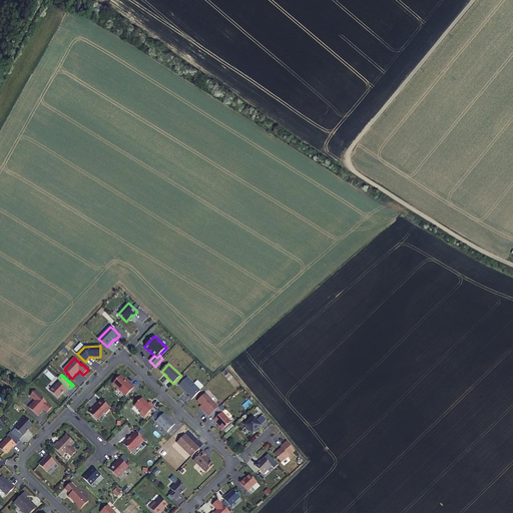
[(125,379),(121,376),(113,384),(118,389),(121,393),(122,392),(126,396),(134,388),(131,384),(130,385),(127,382),(127,383),(124,380),(125,379)]
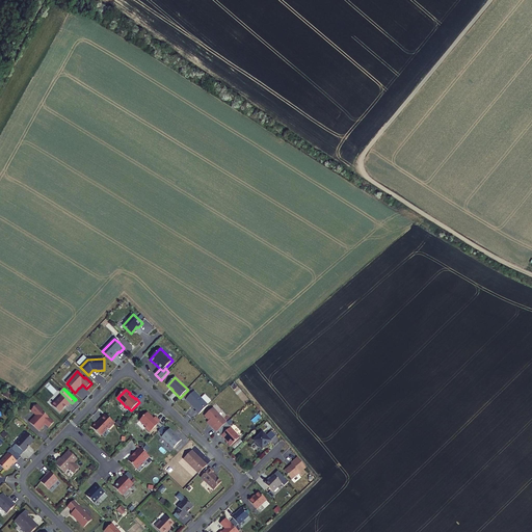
[(208,405),(194,392),(187,399),(197,410),(195,411),(198,415),(208,405)]
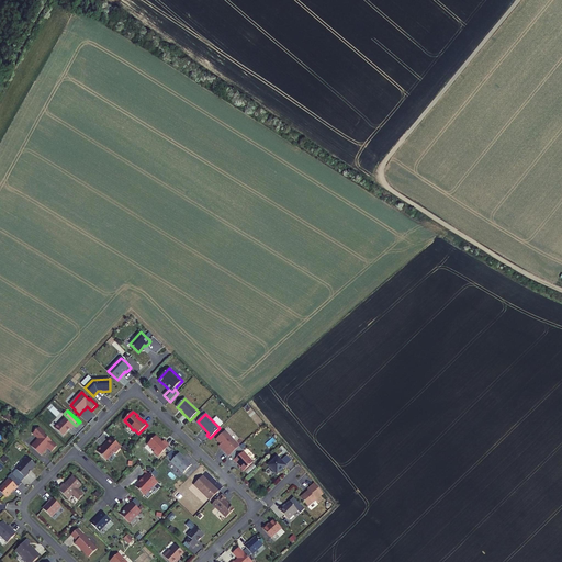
[(76,426),(67,417),(56,429),(64,437),(71,428),(72,429),(76,426)]
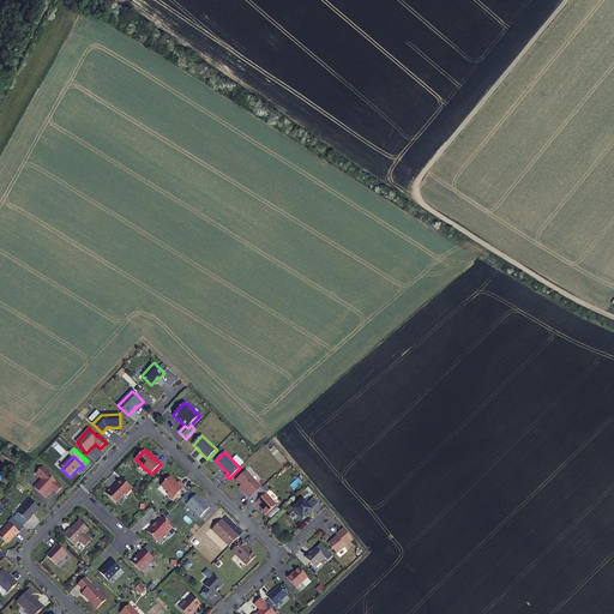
[(58,494),(62,488),(48,474),(49,473),(43,468),(36,474),(42,480),(35,488),(46,498),(50,492),(50,491),(52,489),(58,494)]
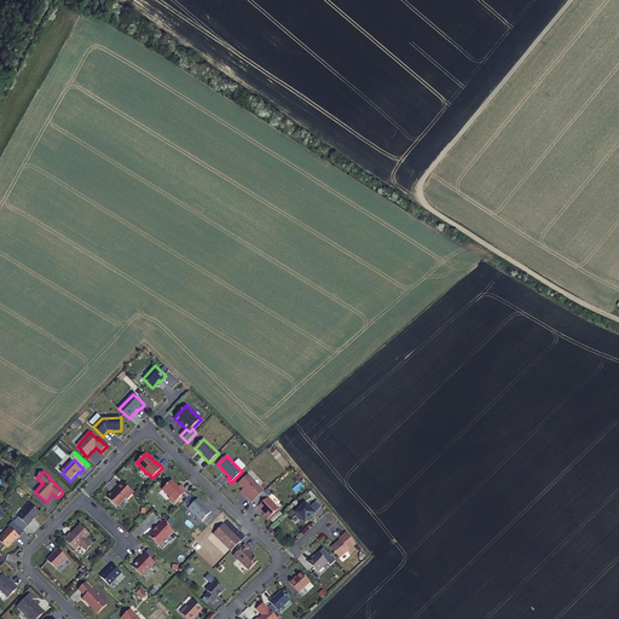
[(264,492),(248,475),(238,484),(250,497),(248,499),(253,503),(264,492)]
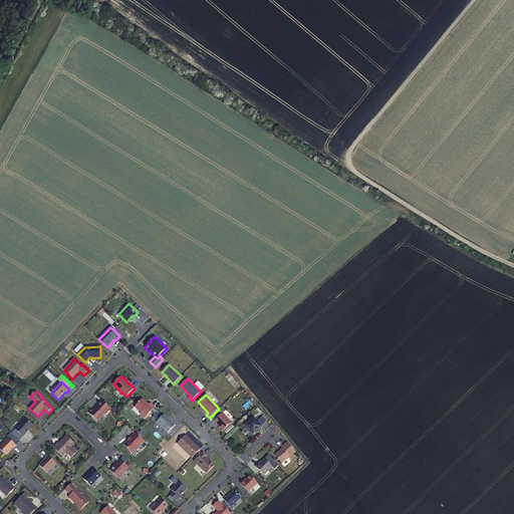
[(143,400),(136,407),(142,413),(141,414),(146,418),(155,408),(150,404),(149,405),(143,400)]
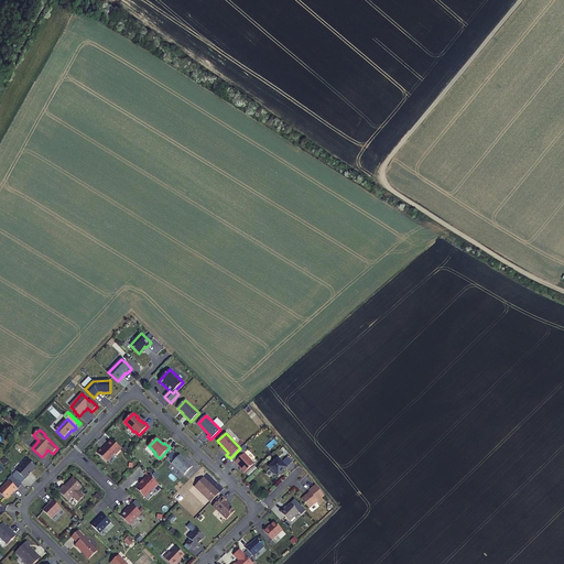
[(116,455),(121,448),(111,440),(106,445),(108,447),(106,449),(104,449),(102,448),(97,453),(107,463),(115,454),(116,455)]
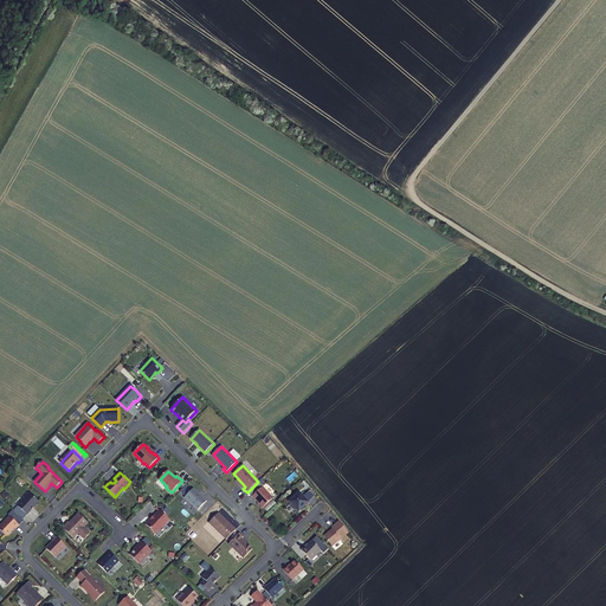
[(262,509),(274,500),(263,488),(252,496),(256,501),(257,500),(259,503),(258,504),(262,509)]
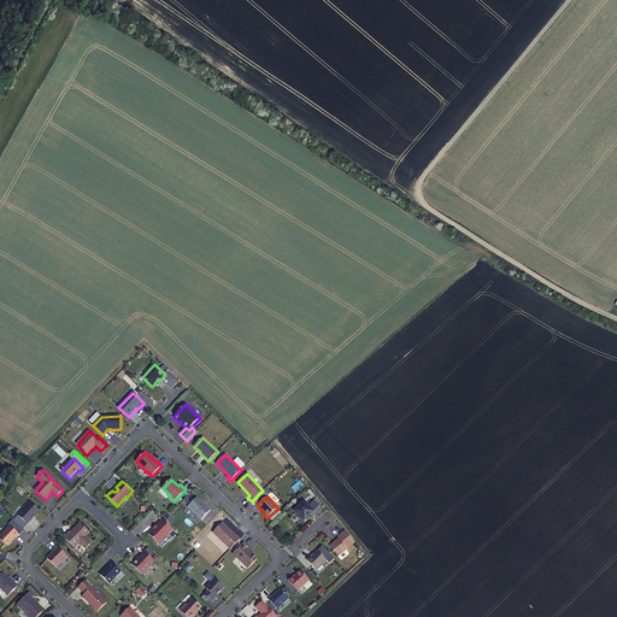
[(206,507),(197,498),(188,507),(201,521),(211,511),(207,507),(206,507)]
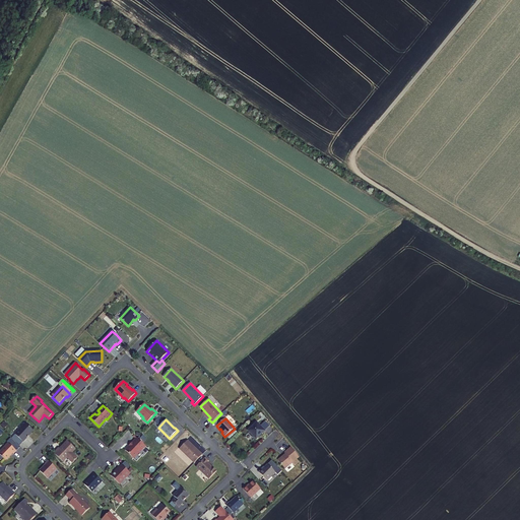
[(256,440),(264,432),(257,424),(248,431),(250,433),(250,435),(250,436),(252,438),(253,438),(255,438),(256,440)]
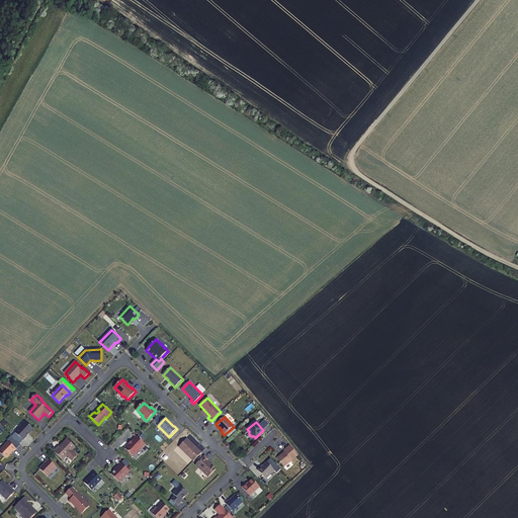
[(29,434),(33,429),(27,423),(25,423),(21,427),(20,427),(15,433),(23,440),(27,436),(28,434),(29,434)]
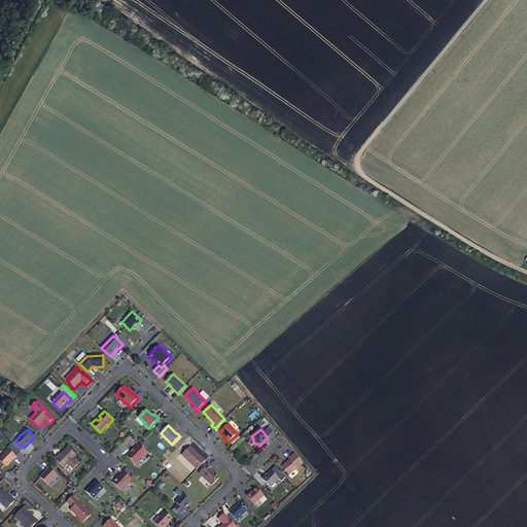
[(21,452),(24,448),(15,441),(12,444),(21,452)]
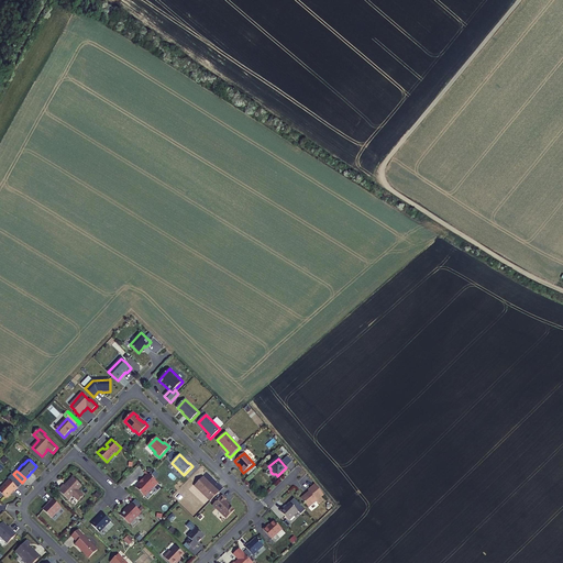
[(8,478),(9,479),(18,487),(22,484),(12,474),(8,478)]
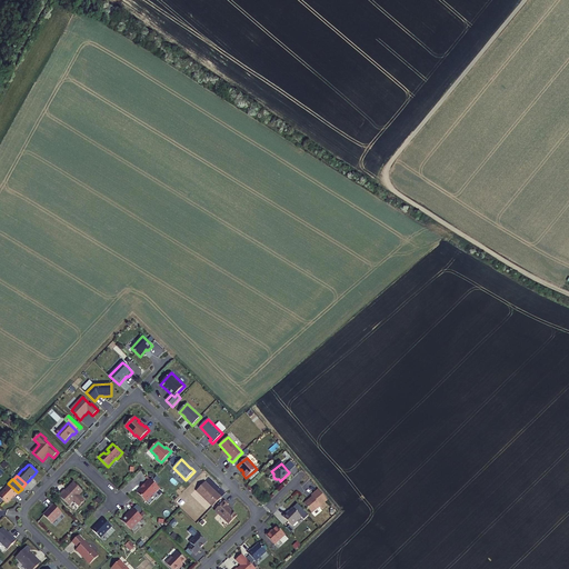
[(151,480),(150,479),(145,485),(146,486),(142,489),(141,488),(137,492),(146,501),(155,492),(156,493),(160,489),(151,480)]
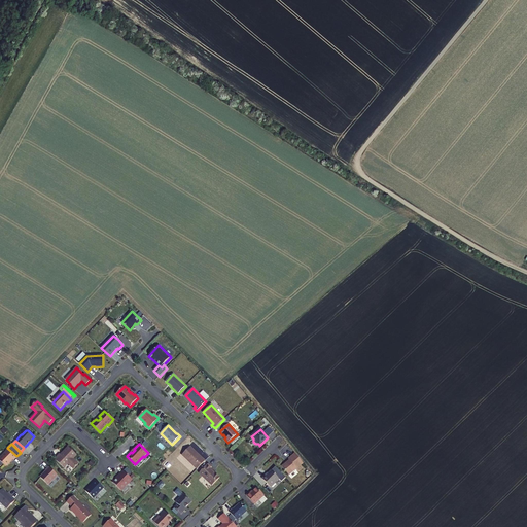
[(77,455),(68,447),(63,453),(63,454),(62,455),(60,454),(57,457),(58,458),(56,460),(64,468),(68,464),(74,469),(79,464),(73,459),(77,455)]
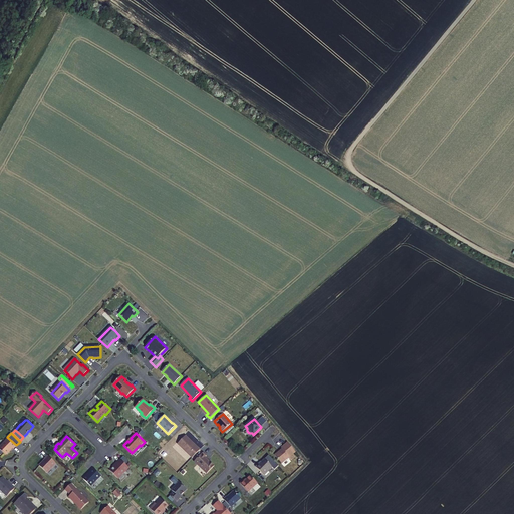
[(186,436),(178,444),(192,458),(200,450),(193,443),(191,442),(192,442),(186,436)]
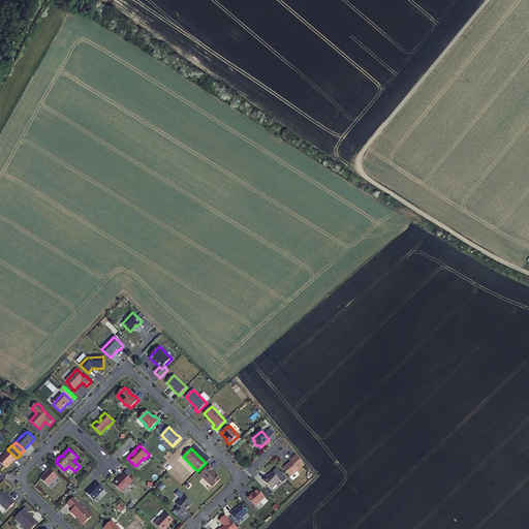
[(17,458),(8,450),(0,460),(0,462),(5,468),(6,467),(7,468),(13,461),(14,462),(18,459),(17,458)]
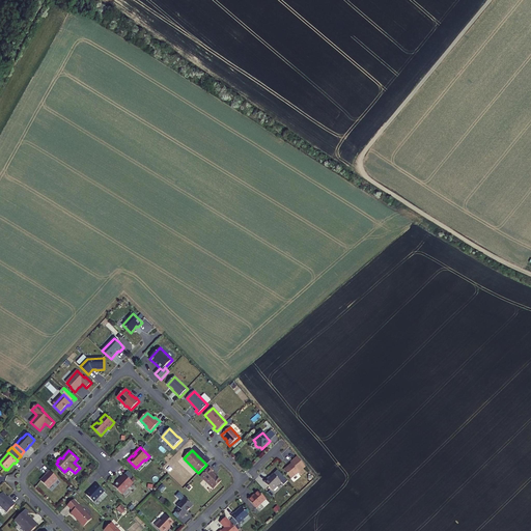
[(291,479),(306,467),(298,457),(290,463),(291,464),(284,470),(291,479)]
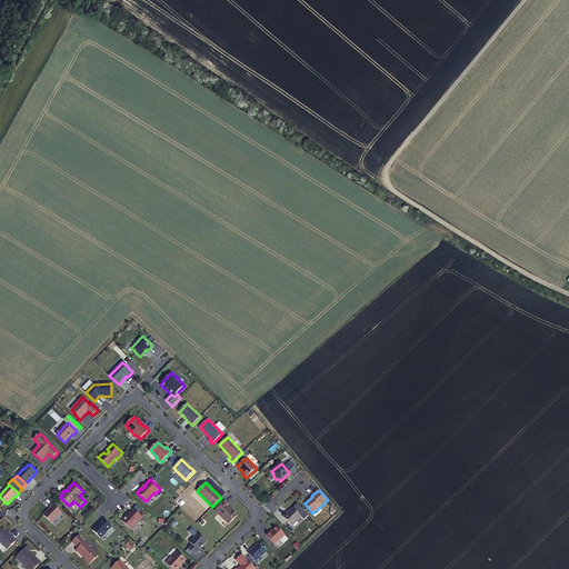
[(228,505),(225,501),(215,511),(229,525),(237,516),(227,506),(228,505)]
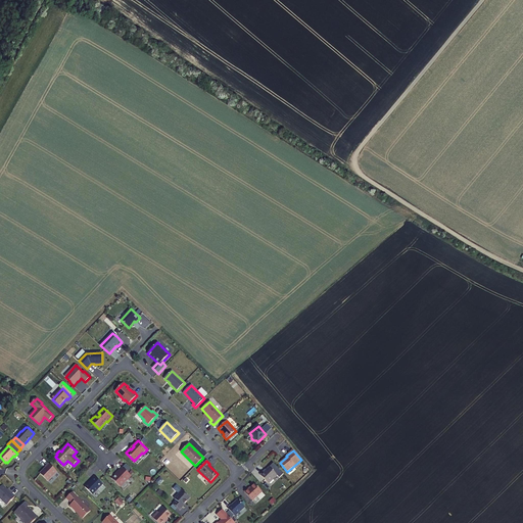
[(57,472),(49,464),(46,467),(40,474),(48,481),(57,472)]
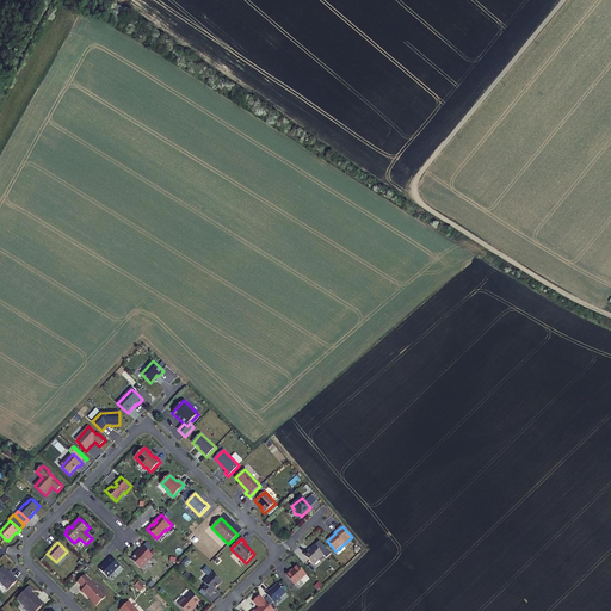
[(323,555),(315,545),(308,551),(303,555),(313,565),(323,555)]
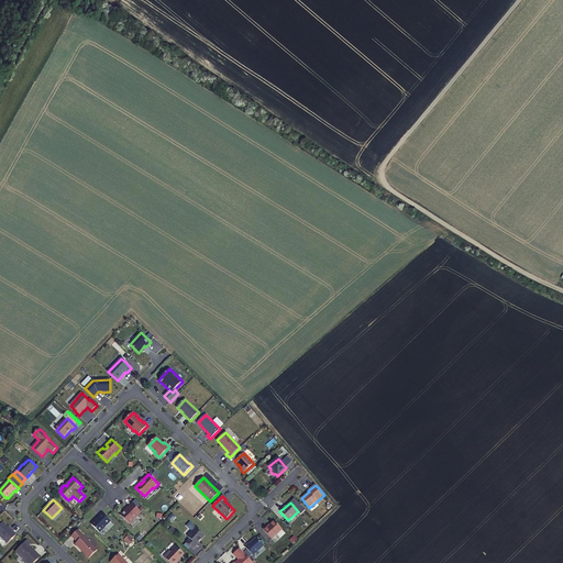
[(142,512),(132,504),(128,508),(129,508),(127,511),(125,510),(120,516),(130,525),(136,518),(142,512)]
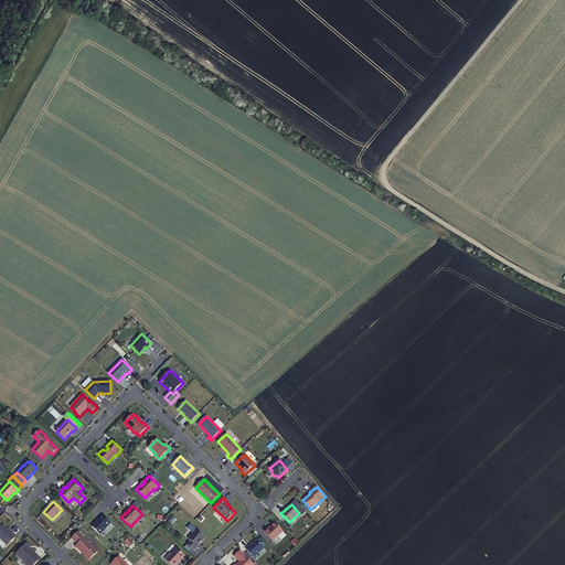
[(112,523),(103,515),(92,526),(100,534),(112,523)]
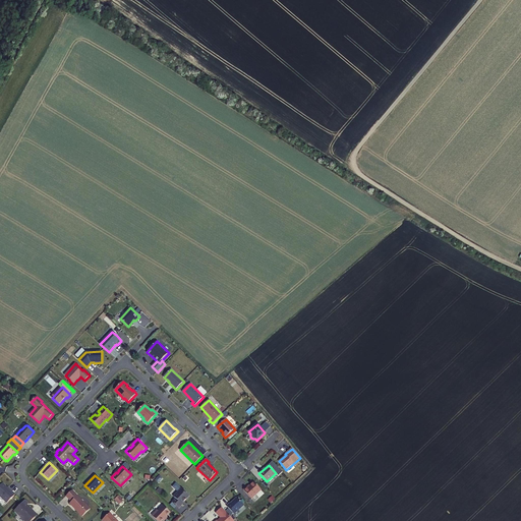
[(261,490),(253,482),(247,488),(246,487),(243,490),(251,499),(261,490)]
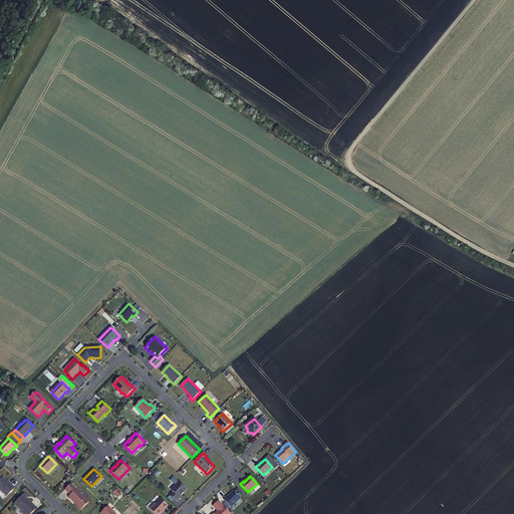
[(0,479),(0,489),(7,496),(15,488),(10,483),(3,477),(0,479)]
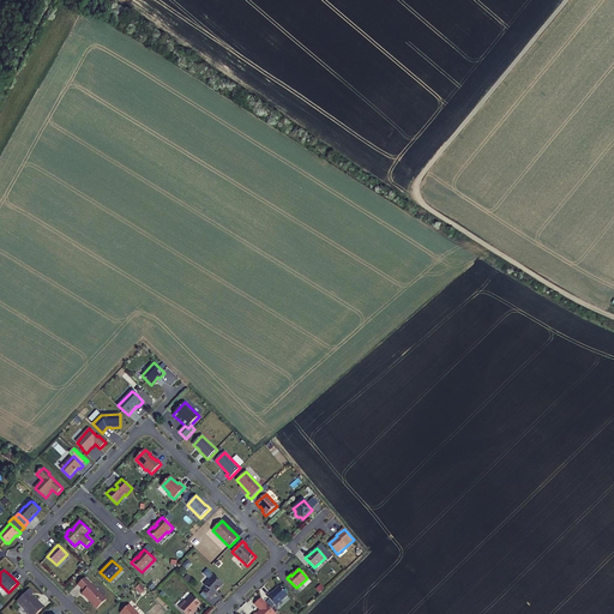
[(216,594),(216,593),(223,585),(214,576),(204,585),(208,588),(203,593),(211,600),(216,594)]
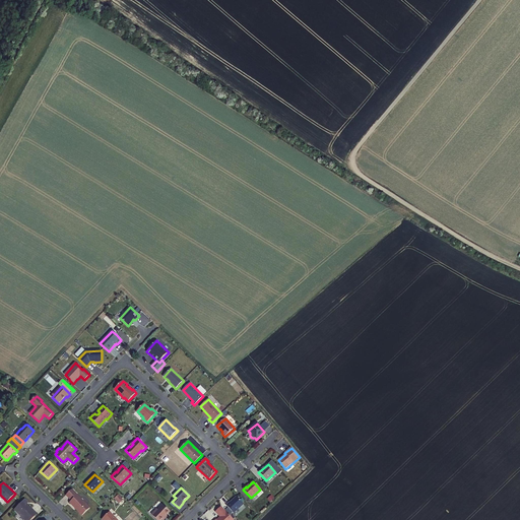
[(82,516),(90,508),(72,490),(66,495),(71,501),(70,503),(82,516)]
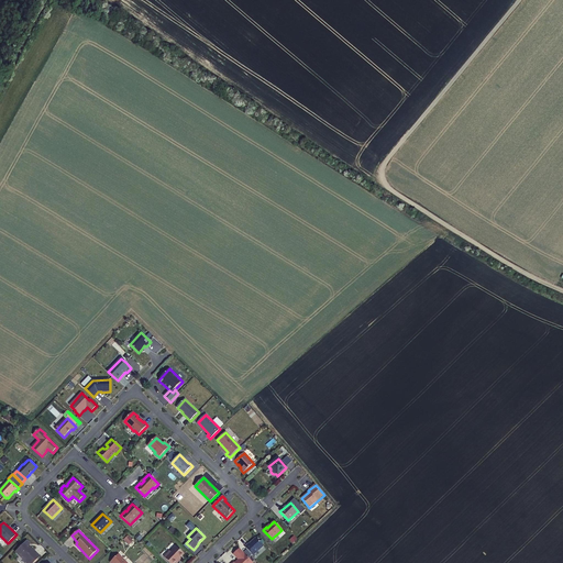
[(263,547),(256,538),(249,544),(245,548),(253,555),(263,547)]
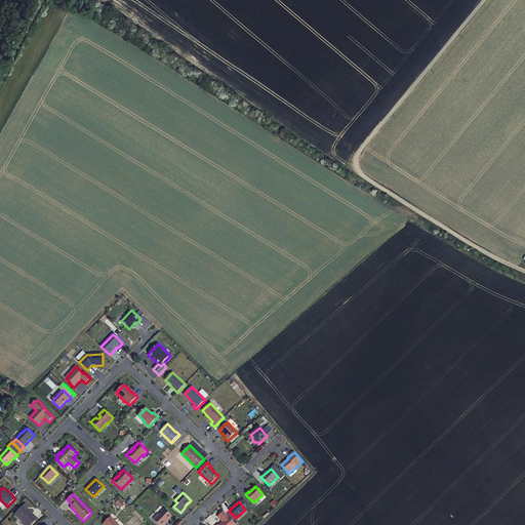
[(14,515),(25,524),(32,524),(38,519),(28,509),(29,508),(26,505),(14,515)]
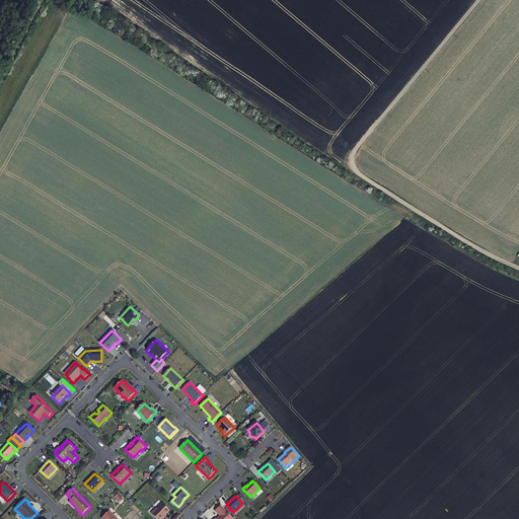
[(170,511),(162,504),(157,509),(156,509),(151,514),(156,518),(162,518),(163,518),(162,518),(170,511)]
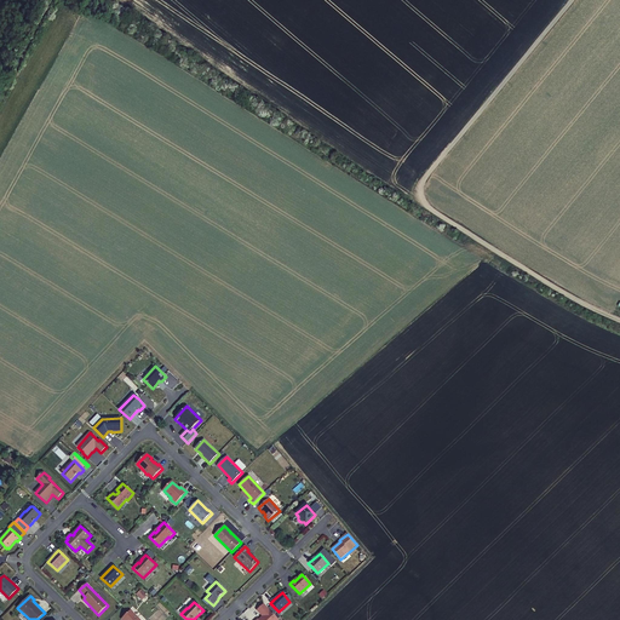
[(277,619),(264,604),(257,610),(263,618),(262,619),(258,619),(277,619)]
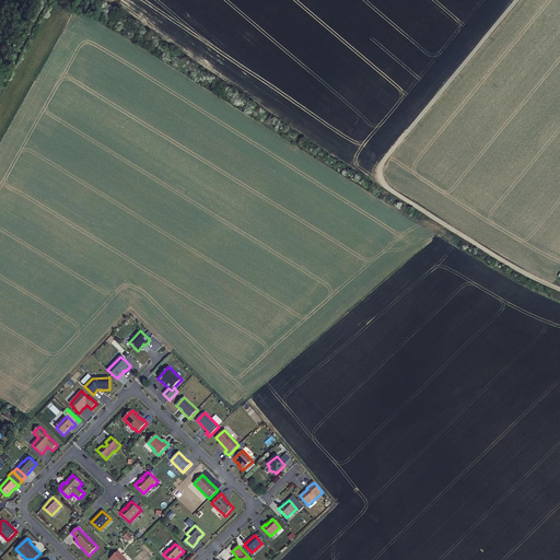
All buildings are outlined.
